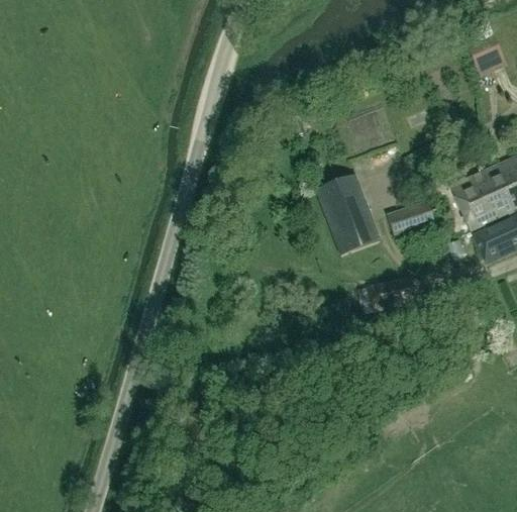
[(494,33),(467,44),(480,75),(506,63),(494,33)]
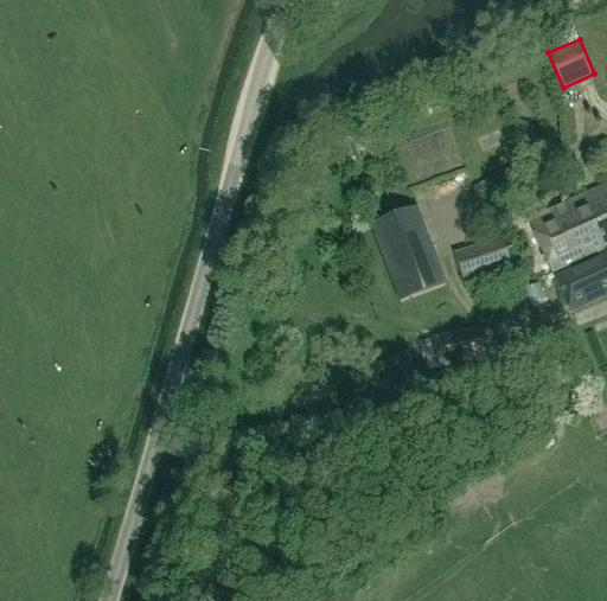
[(407,128),(415,173),(455,166),(446,121),(407,128)]
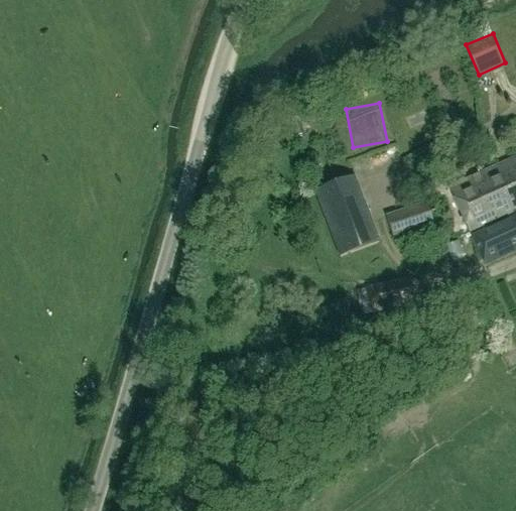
[(515,210),(515,152),(511,155),(511,156),(447,184),(471,231),(515,210)]
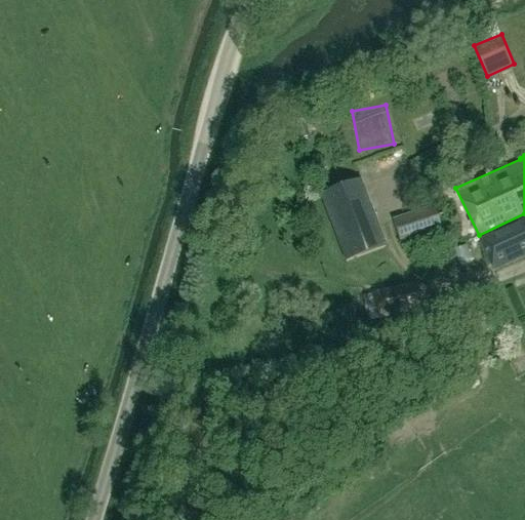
[(386,241),(361,177),(359,173),(318,189),(344,256),(386,241)]
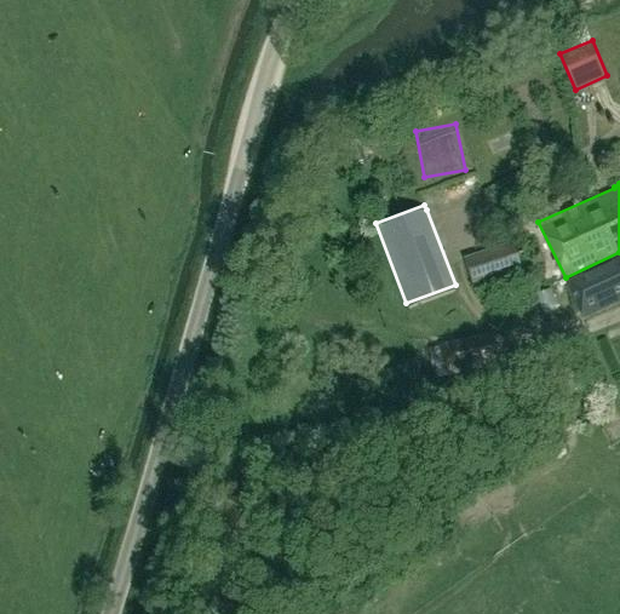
[(520,264),(511,240),(464,256),(472,281),(520,264)]
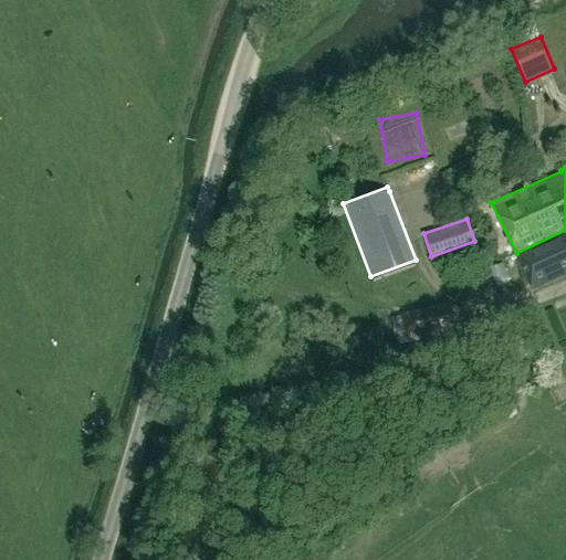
[(565,230),(516,253),(532,287),(565,271),(565,230)]
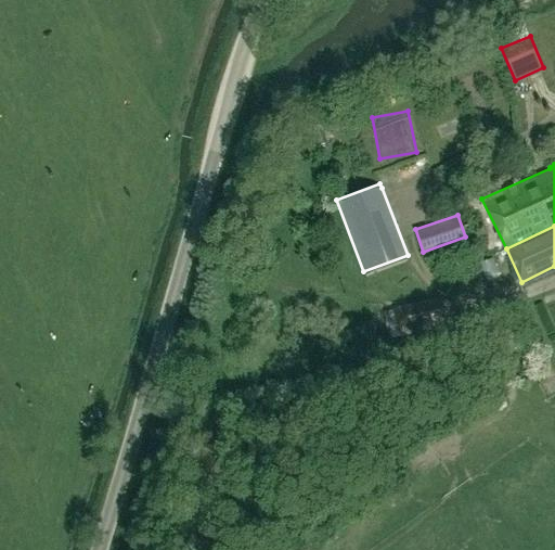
[(499,270),(491,254),(478,259),(486,276),(499,270)]
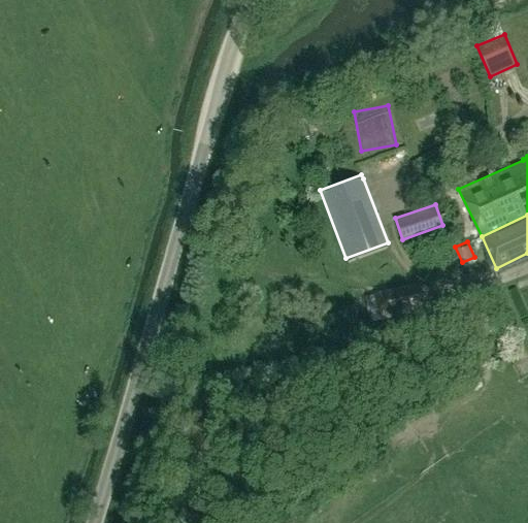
[(476,281),(446,292),(457,323),(488,311),(476,281)]
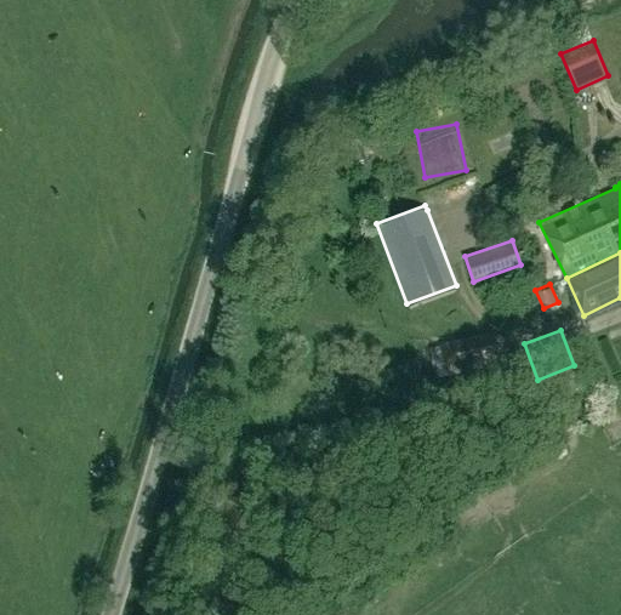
[(500,368),(493,332),(428,345),(433,374),(448,371),(449,377),(500,368)]
